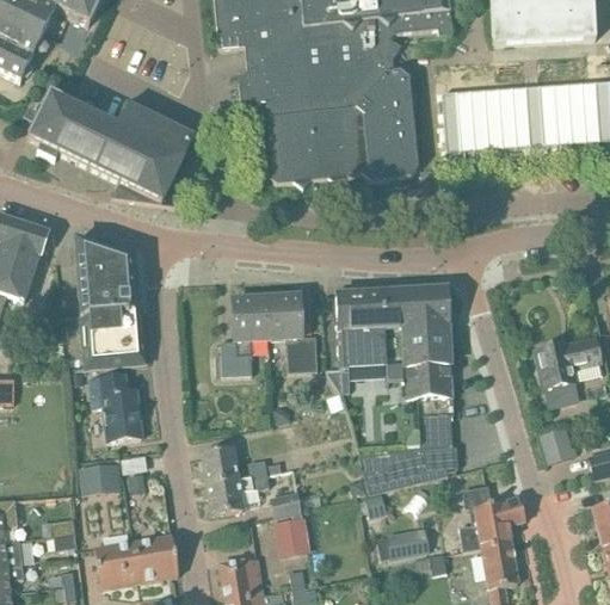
[(0,0),(0,69),(19,79),(54,8),(63,13),(65,12),(87,23),(98,0),(0,0)]
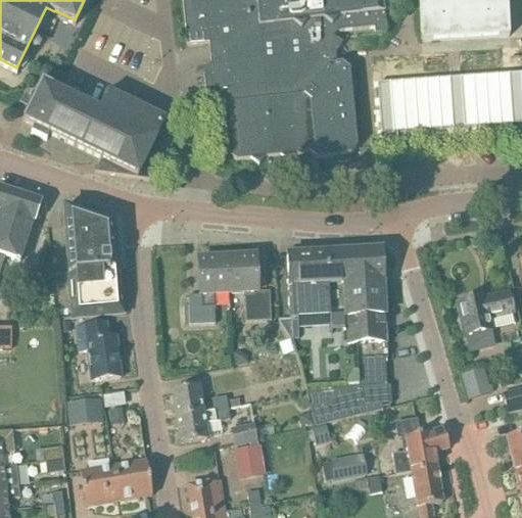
[(181,0),(186,41),(234,36),(235,50),(228,58),(225,58),(209,59),(203,68),(202,69),(205,94),(206,95),(215,101),(221,101),(222,108),(223,121),(218,130),(225,136),(226,141),(227,148),(235,156),(249,154),(257,161),(264,154),(278,152),(287,158),(294,150),(307,149),(309,148),(317,156),(333,154),(350,152),(358,145),(350,67),(342,61),(341,61),(335,61),(335,59),(334,51),(341,41),(338,38),(337,29),(373,25),(374,31),(385,30),(382,0),(181,0)]
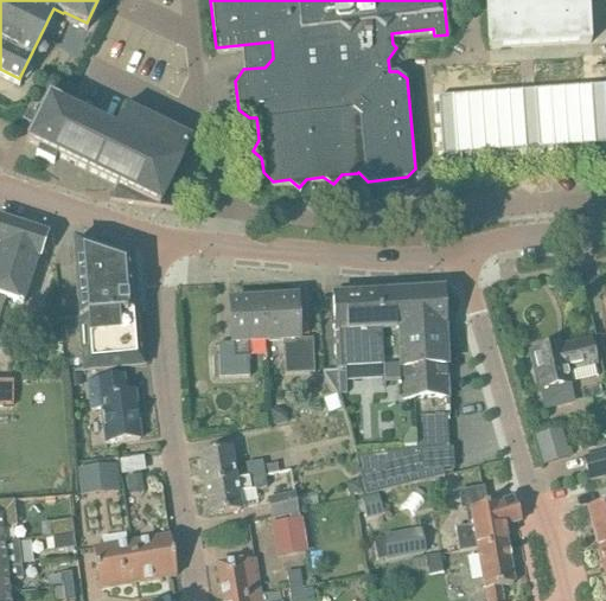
[(486,0),(490,44),(592,38),(588,0),(486,0)]
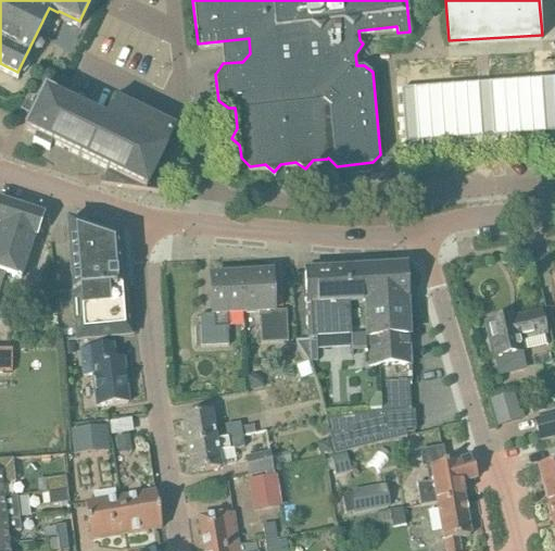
[(554,58),(403,64),(405,115),(554,108),(554,58)]
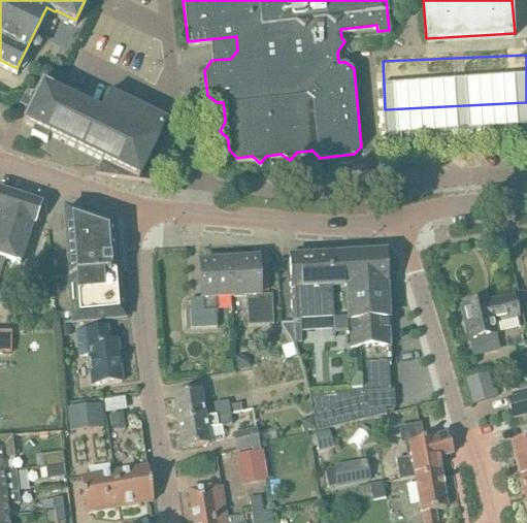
[(30,101),(22,118),(24,119),(36,125),(33,130),(47,138),(51,132),(103,156),(97,170),(153,178),(158,167),(162,169),(169,156),(178,139),(161,130),(167,118),(140,105),(107,90),(98,107),(59,90),(51,86),(51,84),(41,79),(30,101)]
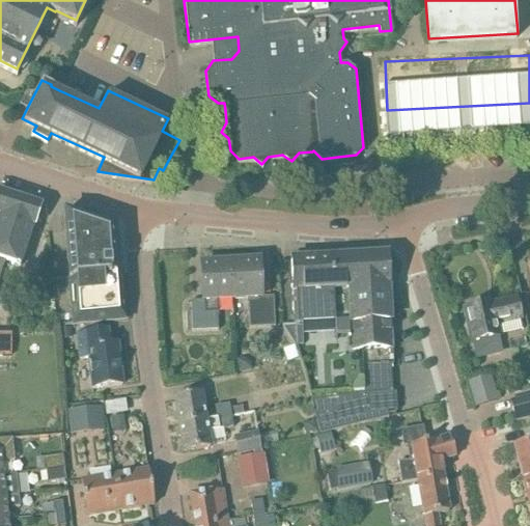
[(35,223),(43,201),(0,187),(0,274),(6,256),(22,261),(33,222),(35,223)]
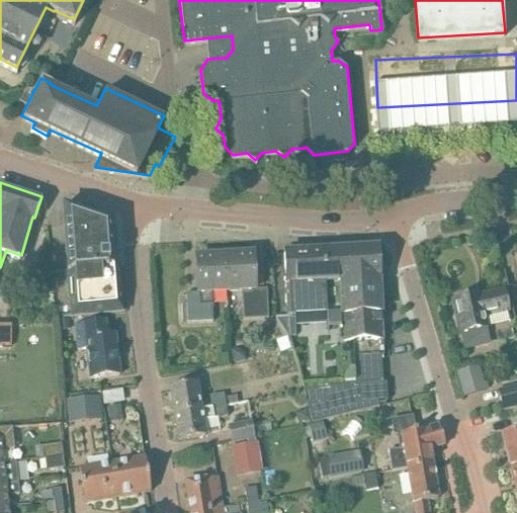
[(64,203),(66,221),(69,266),(115,263),(112,219),(66,202),(64,203)]
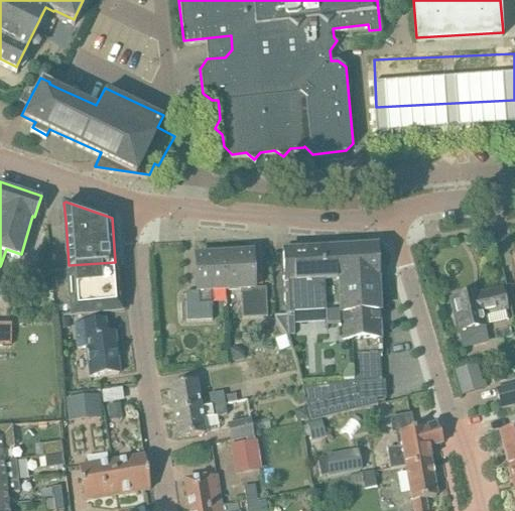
[(304,383),(312,415),(313,415),(387,399),(387,380),(382,380),(381,351),(383,351),(378,276),(380,276),(377,244),(322,247),(324,280),(326,280),(331,382),(304,383)]
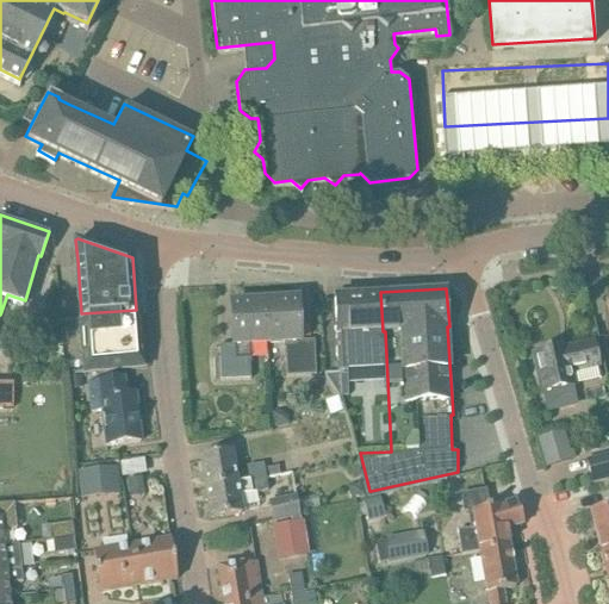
[(336,294),(340,369),(327,369),(349,418),(360,453),(391,452),(385,331),(383,331),(380,292),(336,294)]
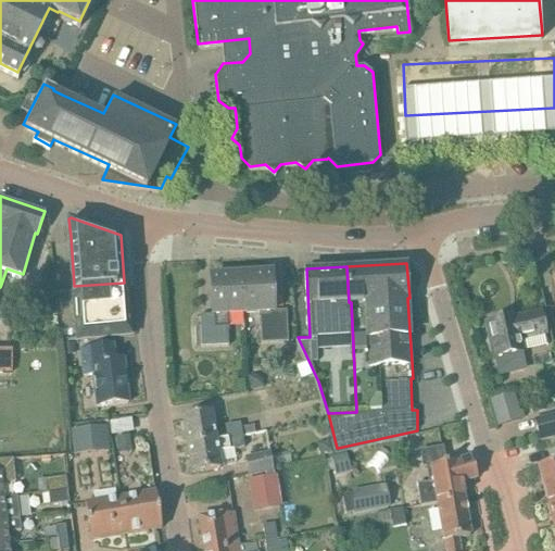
[(273,268),(242,271),(244,309),(261,308),(263,339),(289,338),(288,305),(275,305),(273,268)]
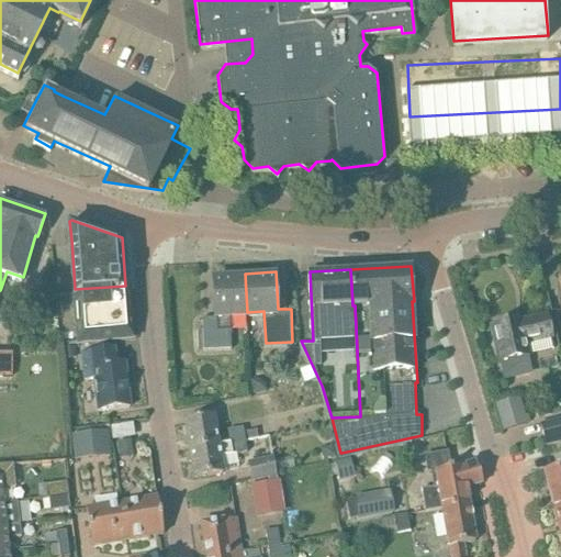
[(247,312),(245,274),(214,275),(216,313),(204,313),(204,324),(205,344),(205,346),(233,344),(231,312),(247,312)]
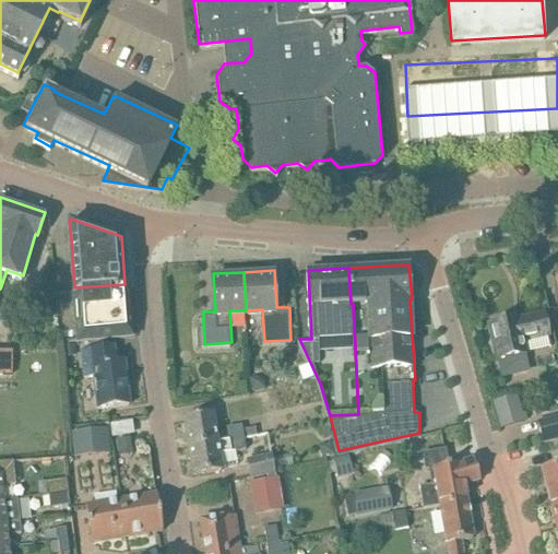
[(74,287),(57,289),(60,338),(79,337),(133,332),(130,283),(125,284),(74,287)]
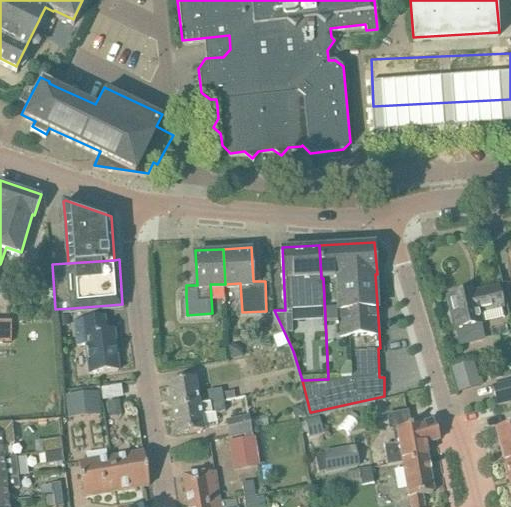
[(499,283),(475,288),(475,287),(447,293),(455,326),(469,323),(474,343),(488,339),(481,309),(504,304),(499,283)]
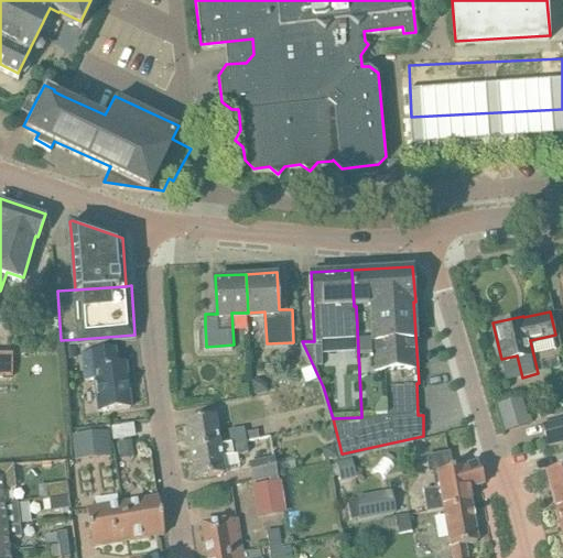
[(100,406),(132,403),(127,359),(118,360),(117,345),(85,348),(87,375),(97,374),(100,406)]
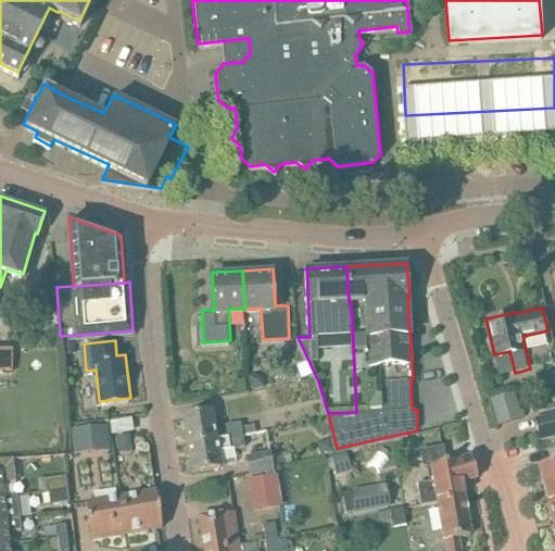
[(11,347),(0,346),(0,374),(12,374),(13,348),(12,348),(11,347)]
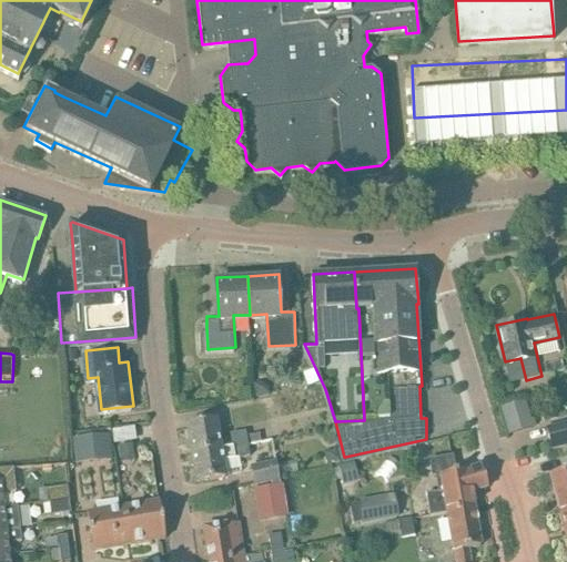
[(263,378),(254,379),(257,394),(271,390),(270,382),(263,378)]
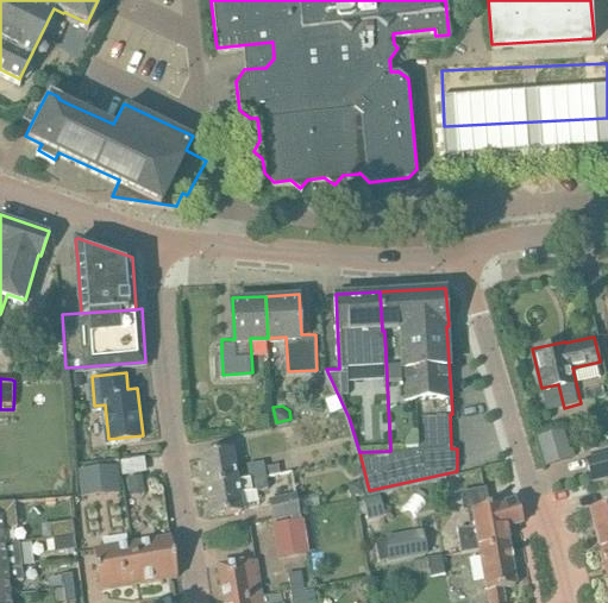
[(268,410),(257,412),(258,425),(269,422),(268,410)]
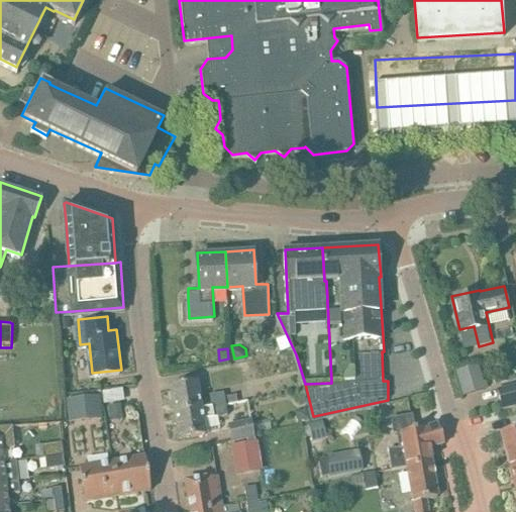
[(479,363),(457,370),(465,394),(486,388),(479,363)]
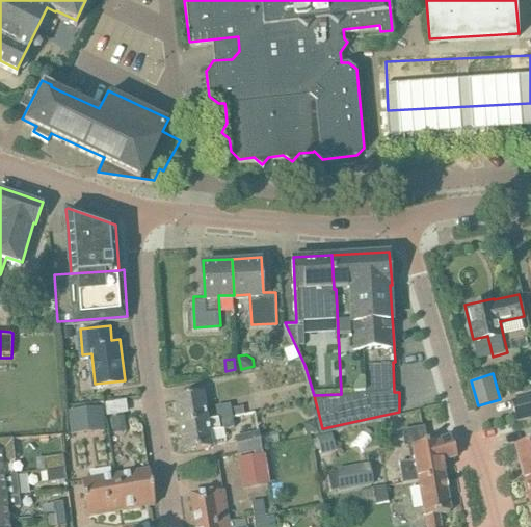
[(203,390),(176,394),(180,421),(208,417),(203,390)]
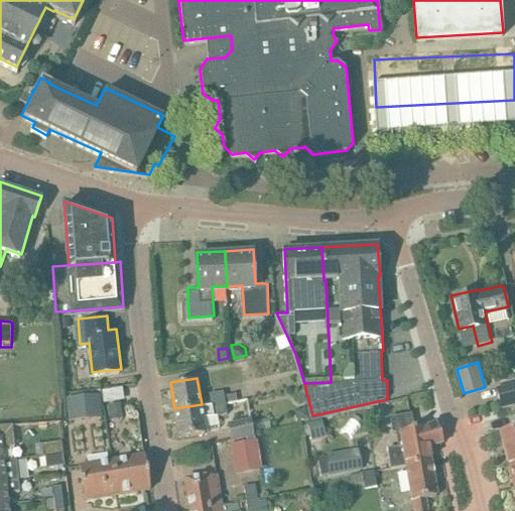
[(514,379),(498,384),(503,404),(514,400),(514,379)]
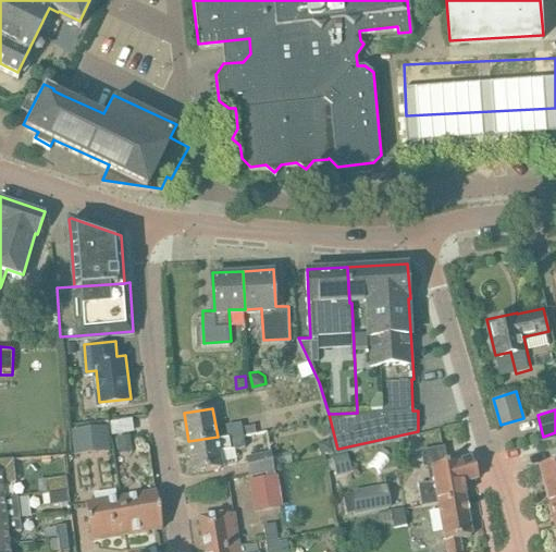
[(242,419),(226,421),(229,436),(244,432),(247,432),(257,430),(256,421),(243,424),(242,419)]
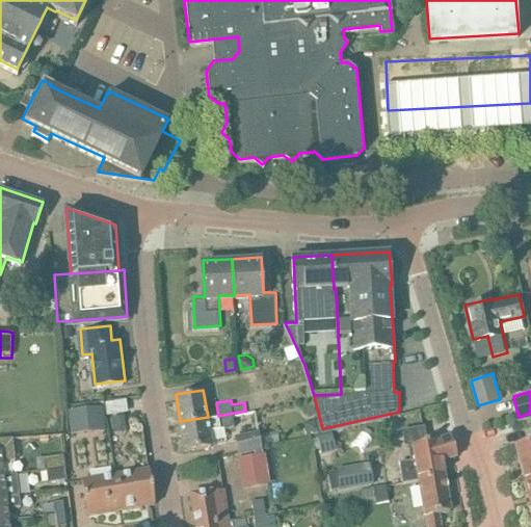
[(103,405),(68,410),(70,432),(105,429),(103,405)]
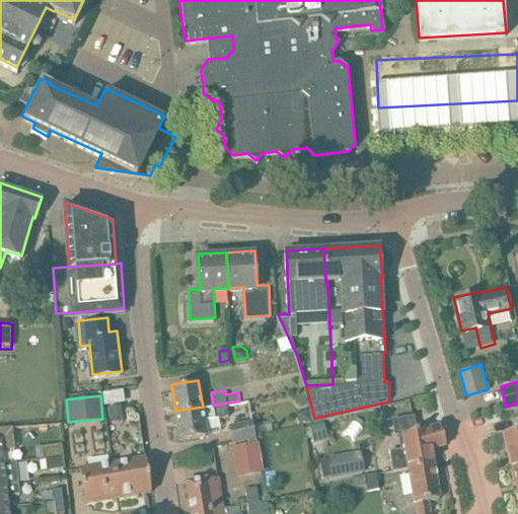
[(120,401),(107,404),(111,419),(123,417),(120,401)]
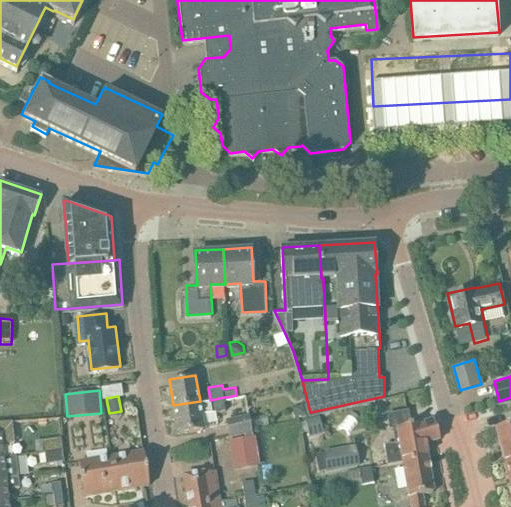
[(200,401),(173,405),(177,430),(204,426),(203,424),(217,422),(216,410),(226,408),(225,406),(224,397),(210,400),(200,401)]
